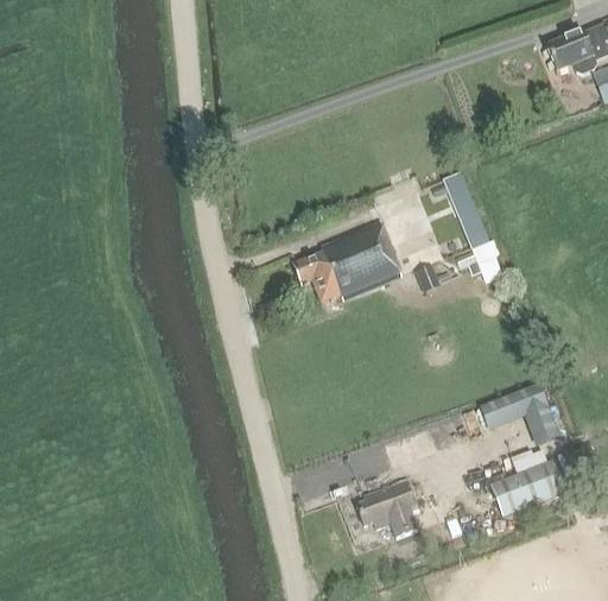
[(594,58),(607,52),(607,33),(603,21),(582,30),(582,29),(545,44),(555,69),(572,63),(576,70),(581,73),(593,68),(595,62),(594,58)]
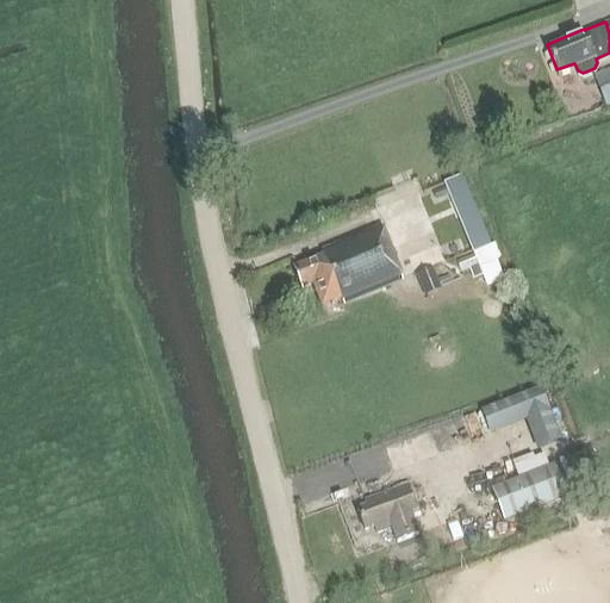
[(461,171),(447,176),(474,246),(489,240),(461,171)]
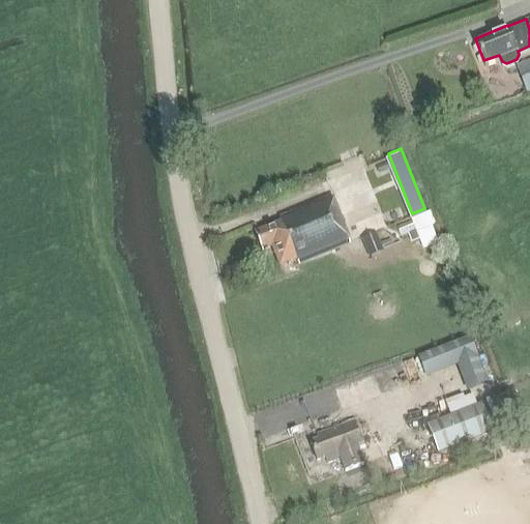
[(280,262),(296,255),(298,260),(349,238),(331,193),(280,213),(281,219),(256,229),(262,245),(271,242),(280,262)]
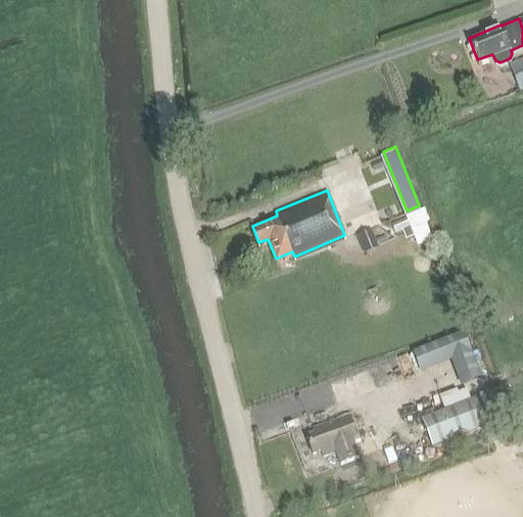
[(449,358),(460,382),(481,374),(463,328),(411,348),(419,370),(449,358)]
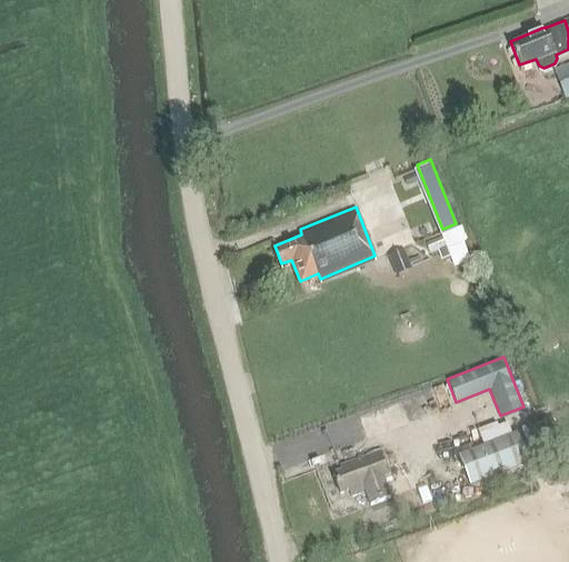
[(458,452),(469,482),(528,461),(516,430),(458,452)]
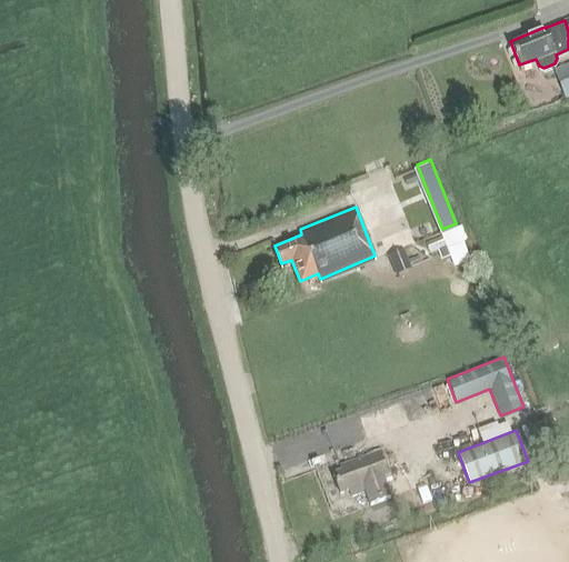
[(346,465),(332,470),(340,489),(349,485),(351,492),(365,488),(370,501),(390,493),(385,480),(391,477),(381,447),(343,461),(346,465)]
